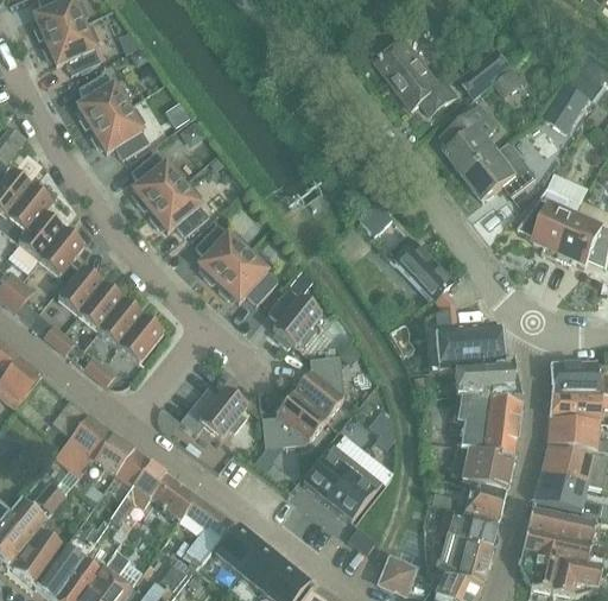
[(43,36),(44,39),(83,21),(81,18),(86,16),(80,0),(74,2),(73,0),(37,0),(42,10),(32,14),(37,24),(33,26),(38,38),(43,36)]
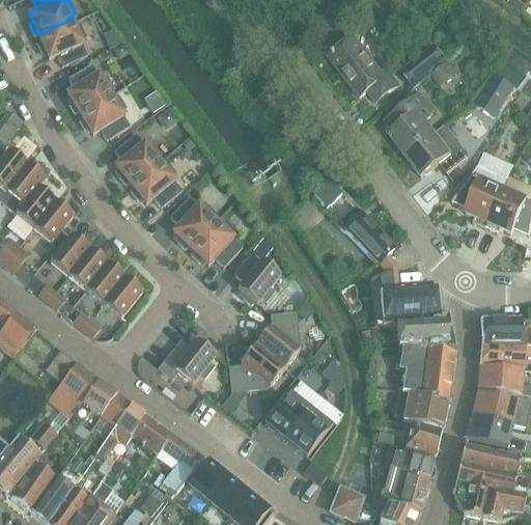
[(506,0),(505,2),(516,10),(523,1),(521,0),(506,0)]
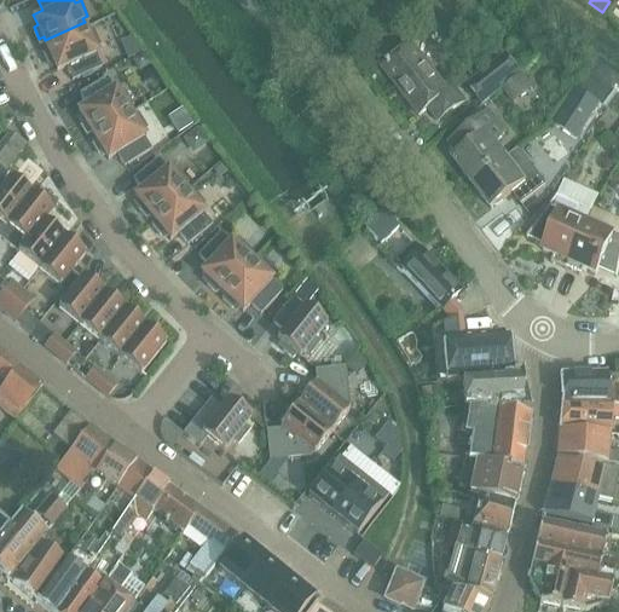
[(85,22),(45,40),(46,44),(42,46),(48,58),(52,56),(57,67),(67,62),(71,75),(100,62),(94,48),(96,48),(93,42),(99,40),(92,24),(86,27),(85,22)]
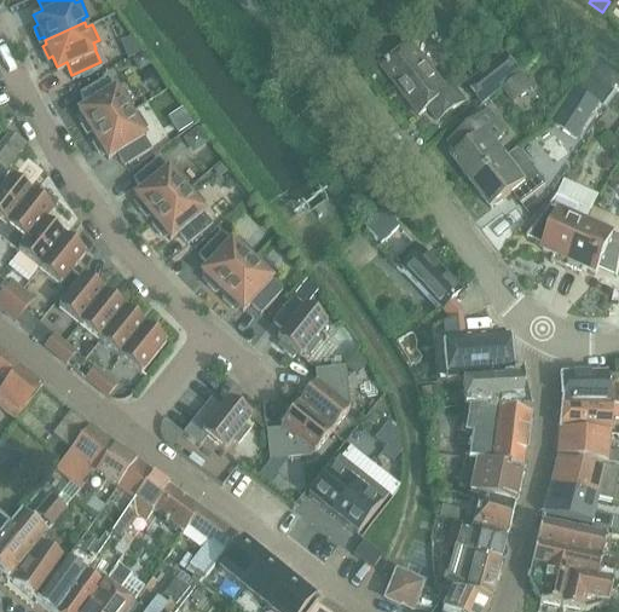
[(133,30),(120,36),(127,53),(143,46),(133,30)]
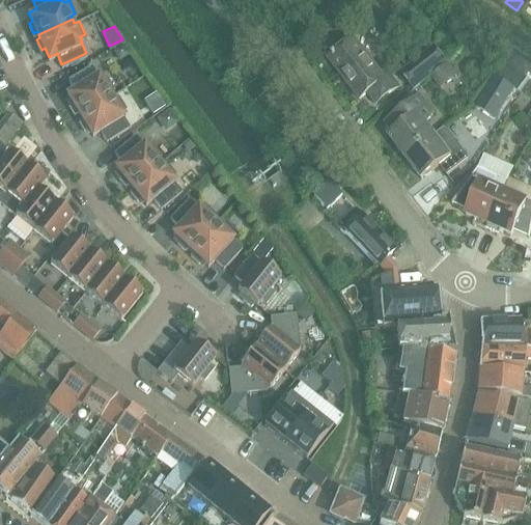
[(375,99),(397,81),(386,65),(381,70),(354,34),(328,53),(359,93),(367,88),(375,99)]
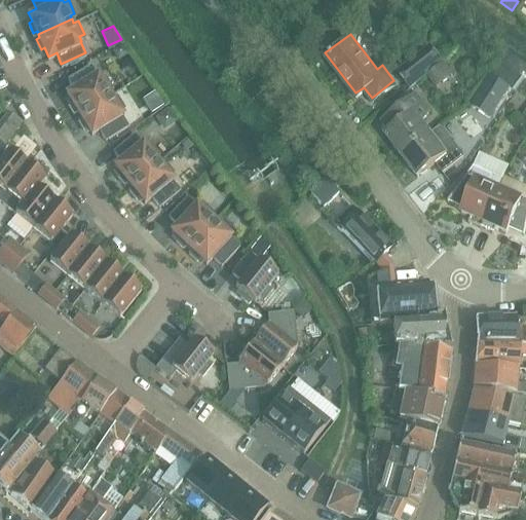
[(123,39),(113,45),(117,50),(123,52),(129,48),(123,39)]
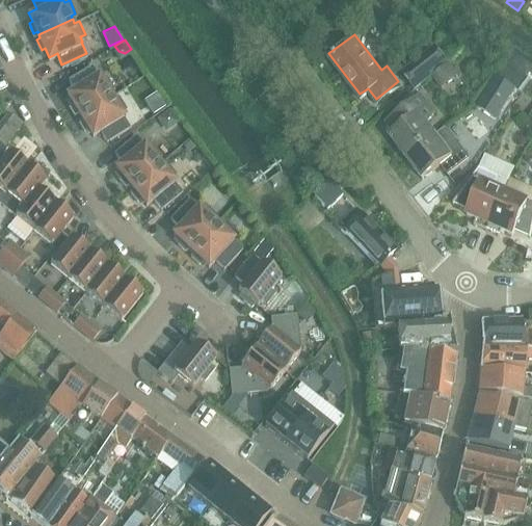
[(414,86),(431,72),(448,59),(446,56),(434,41),(399,69),(414,86)]
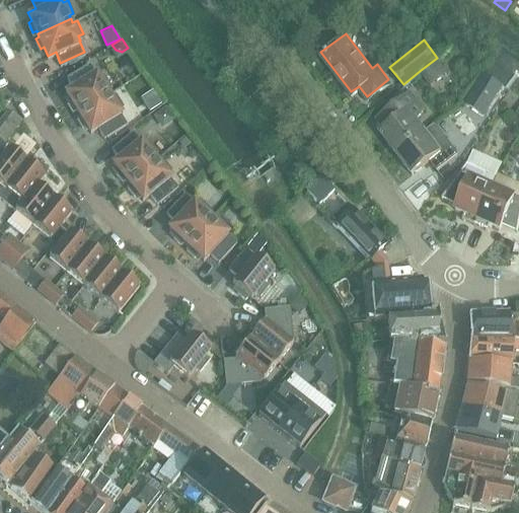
[(437,58),(421,70),(431,82),(447,70),(435,55),(437,58)]
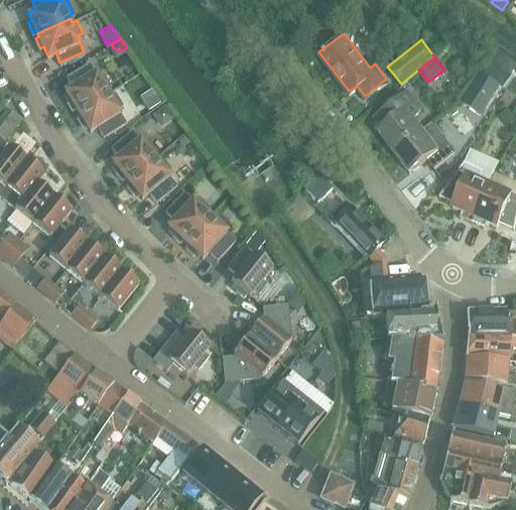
[(76,106),(78,109),(108,90),(106,86),(110,84),(102,72),(98,74),(96,70),(95,70),(89,59),(66,74),(73,84),(65,89),(70,96),(67,98),(73,108),(76,106)]
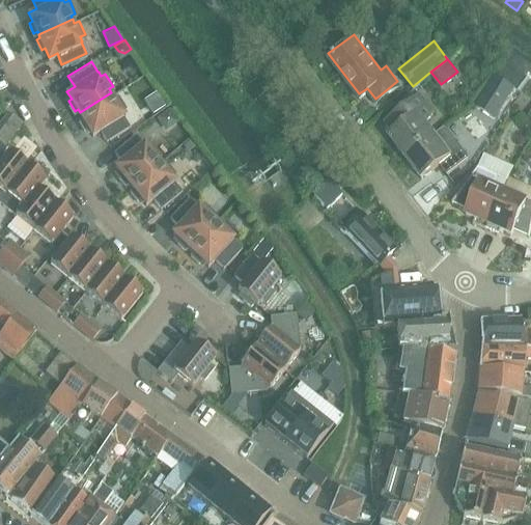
[(495,73),(475,102),(493,114),(513,85),(495,73)]
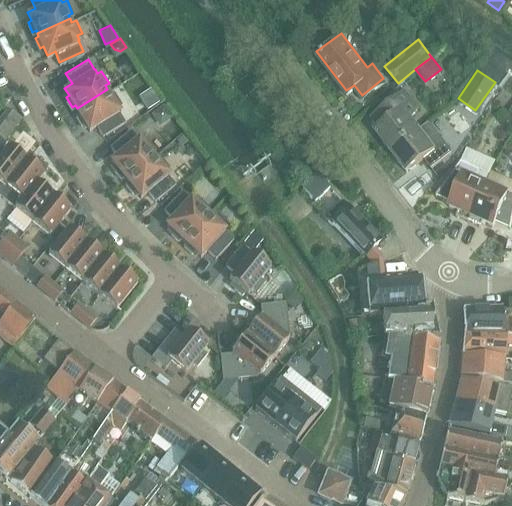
[(374,126),(390,147),(418,125),(409,112),(418,105),(405,88),(371,114),(378,123),(374,126)]
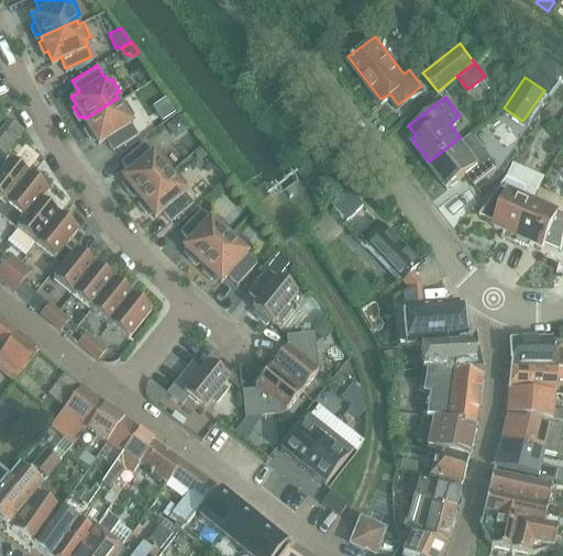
[(120,101),(118,98),(85,119),(86,122),(83,124),(89,134),(92,132),(98,141),(106,135),(113,146),(138,131),(131,120),(129,114),(133,112),(124,99),(120,101)]
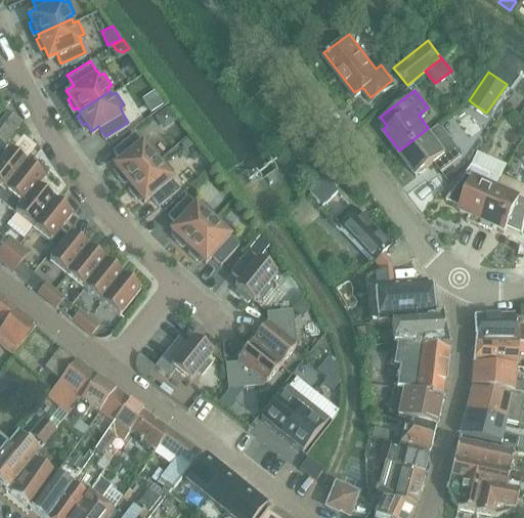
[(167,102),(155,112),(160,118),(170,120),(176,115),(167,102)]
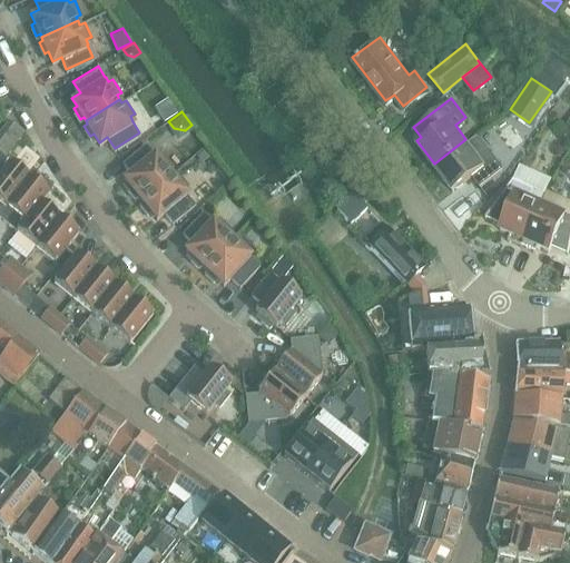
[(0,144),(9,150),(25,128),(7,117),(0,127),(0,144)]
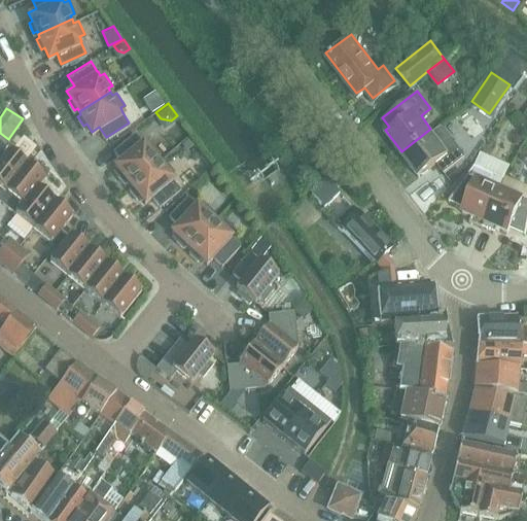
[(430,129),(401,151),(417,173),(435,160),(443,169),(464,152),(451,135),(460,128),(450,114),(430,129)]
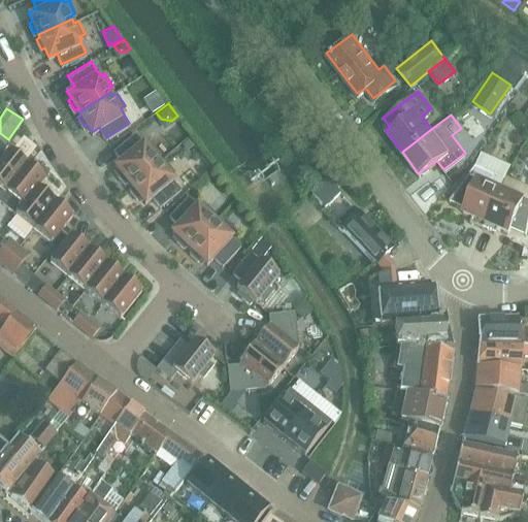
[(128,178),(131,182),(158,160),(155,156),(159,153),(150,141),(145,144),(134,132),(114,149),(123,158),(116,164),(122,171),(119,173),(125,181),(128,178)]
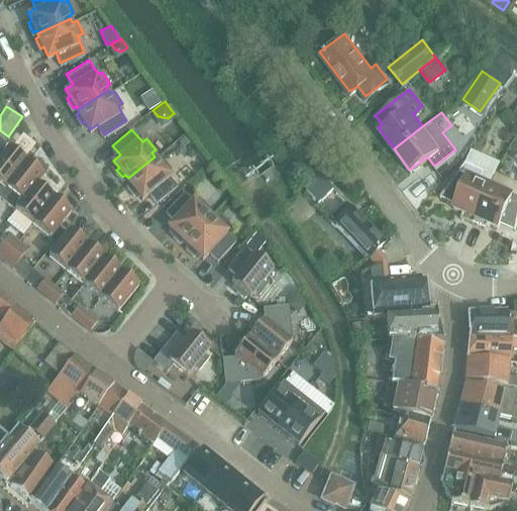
[(0,155),(0,180),(5,185),(26,159),(9,144),(0,155)]
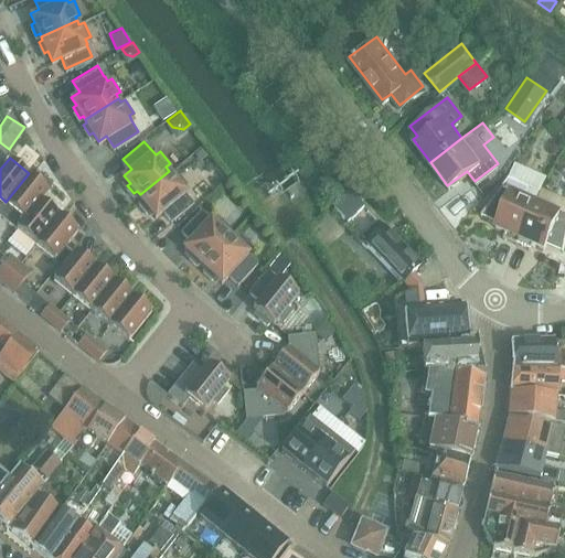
[(169,171),(140,194),(144,199),(140,200),(148,208),(150,206),(156,214),(163,207),(171,217),(193,200),(181,185),(187,182),(176,170),(171,174),(169,171)]
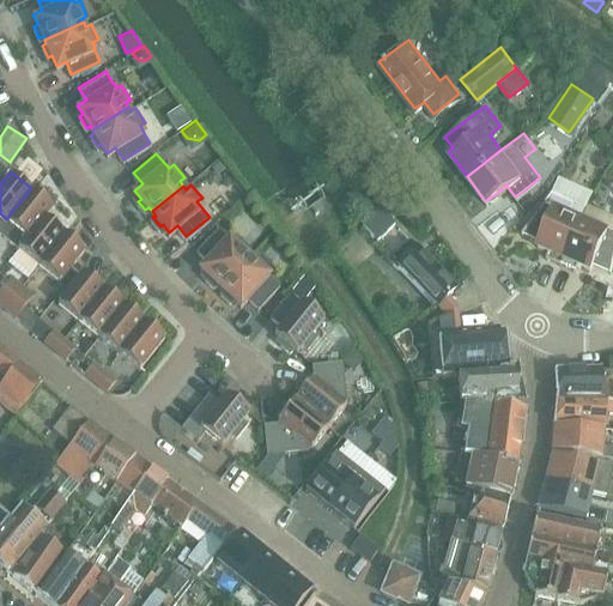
[(6,219),(0,225),(0,231),(17,246),(25,235),(26,235),(43,214),(52,204),(31,188),(6,219)]
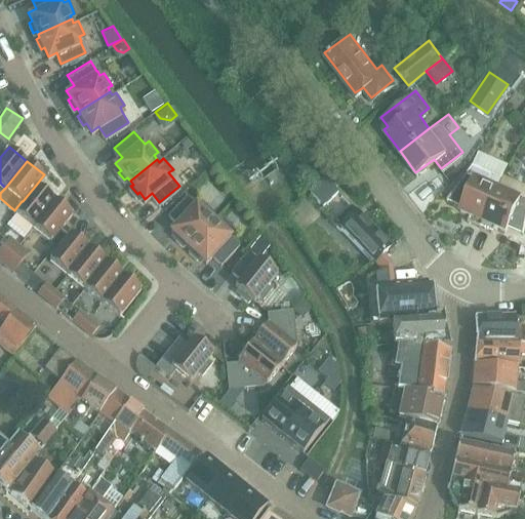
[(467,169),(445,197),(446,198),(447,197),(462,203),(460,208),(471,213),(469,217),(468,217),(467,218),(480,224),(497,185),(499,185),(503,173),(473,161),(467,169)]
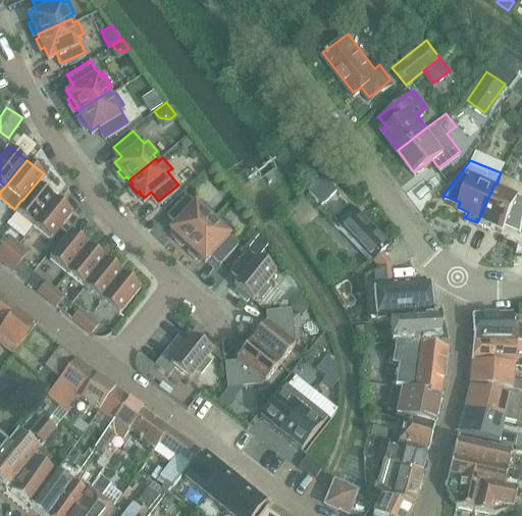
[(494,184),(477,222),(490,228),(490,227),(489,226),(491,222),(502,226),(504,221),(519,228),(519,229),(520,229),(521,219),(521,179),(502,171),(501,172),(497,184),(494,184)]
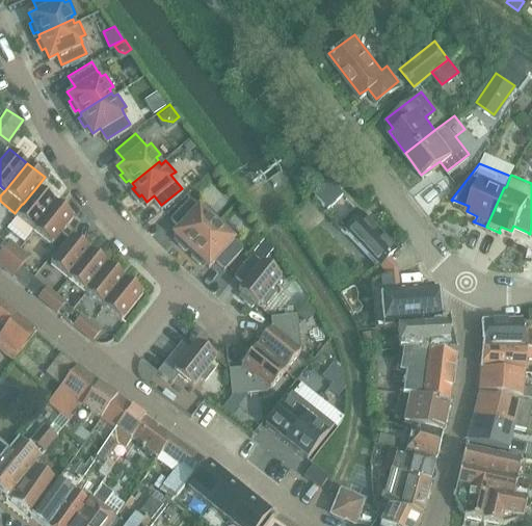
[(15,213),(33,228),(55,200),(37,186),(23,204),(22,204),(15,213)]
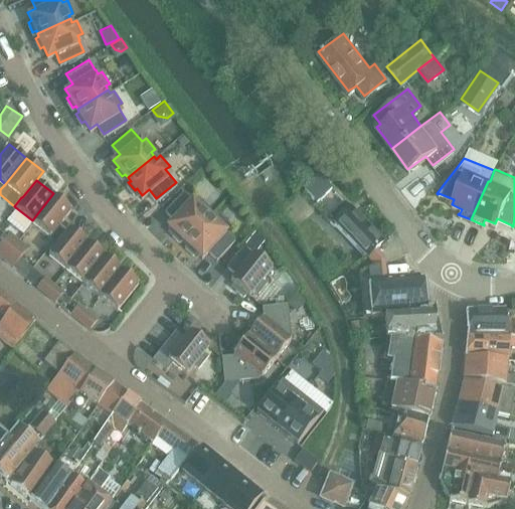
[(183,236),(185,238),(209,214),(205,210),(208,207),(199,198),(194,202),(183,191),(165,208),(174,217),(169,223),(175,229),(173,231),(180,238),(183,236)]
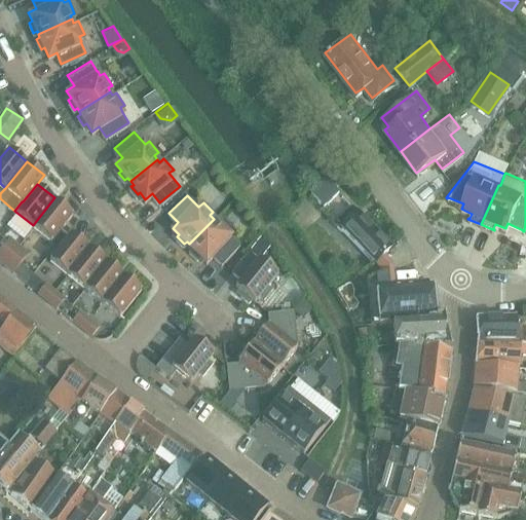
[(54,197),(33,225),(50,238),(62,224),(72,212),(54,197)]
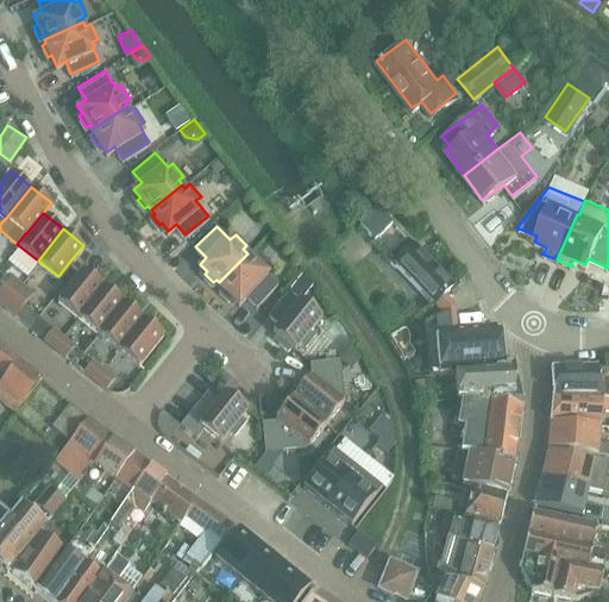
[(396,261),(415,280),(434,261),(408,236),(391,251),(395,255),(391,258),(395,262),(396,261)]
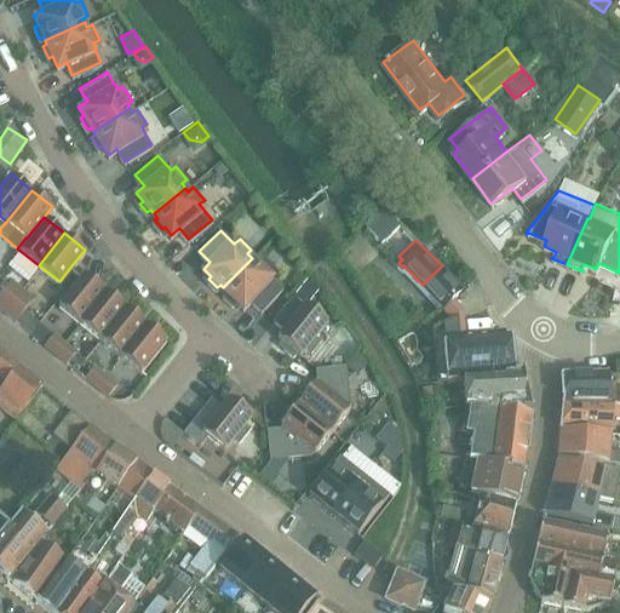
[(252,258),(223,287),(227,291),(224,293),(233,302),(236,298),(244,305),(251,298),(260,308),(282,286),(267,271),(270,268),(259,257),(256,262),(252,258)]
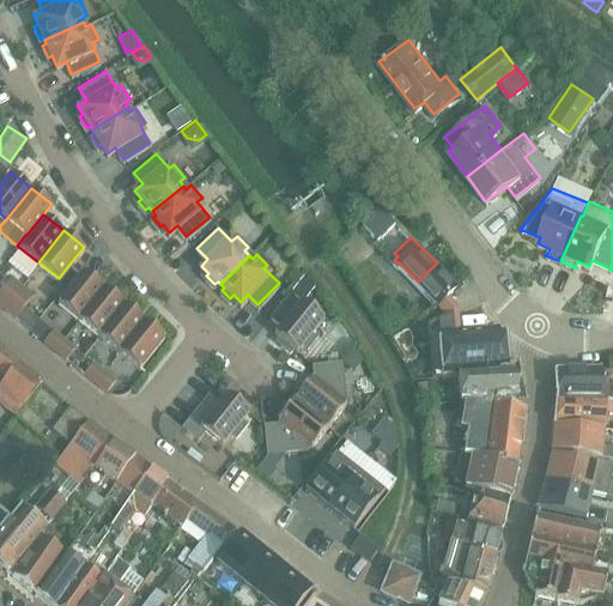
[(456,282),(437,262),(418,282),(437,301),(456,282)]
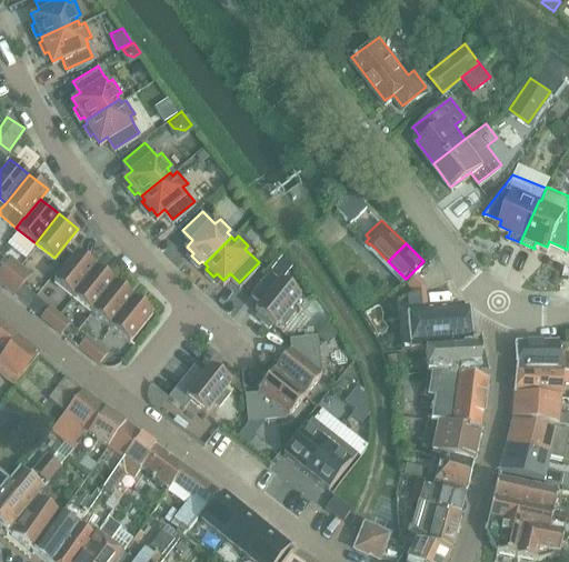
[(53,279),(72,294),(96,266),(77,250),(53,279)]
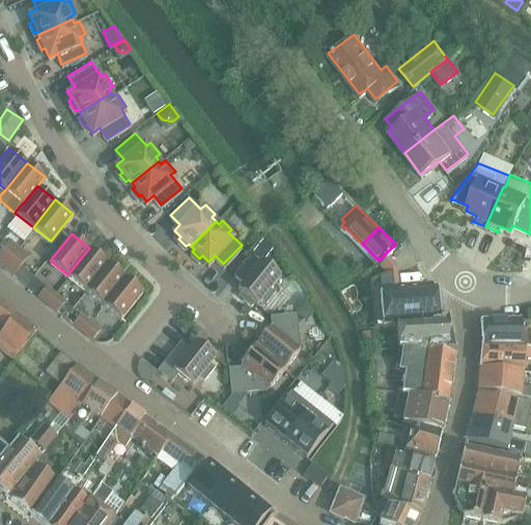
[(263,235),(253,247),(264,255),(275,243),(263,235)]
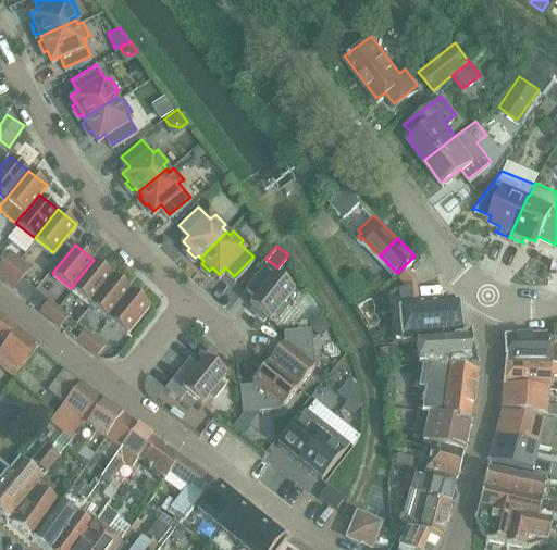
[(10,248),(0,259),(0,274),(3,276),(20,257),(10,248)]
